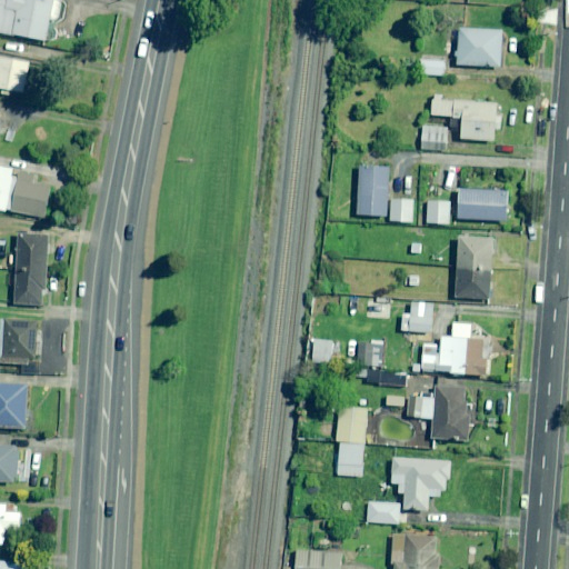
[(56,0),(0,0),(0,32),(46,40),(49,19),(57,20),(60,1),(56,0)]
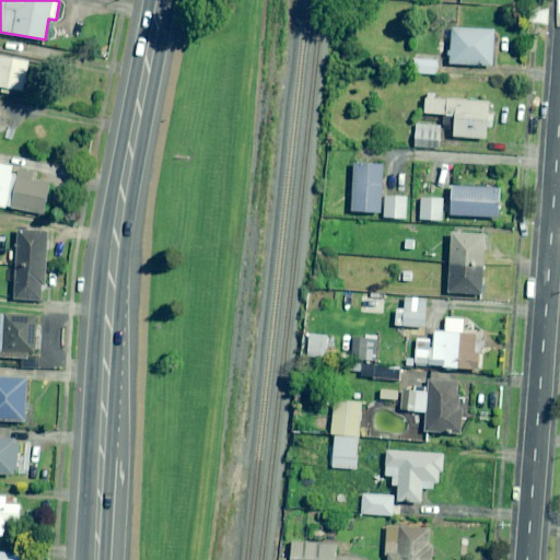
[(493,31),(452,28),(450,63),(492,66),(493,31)]
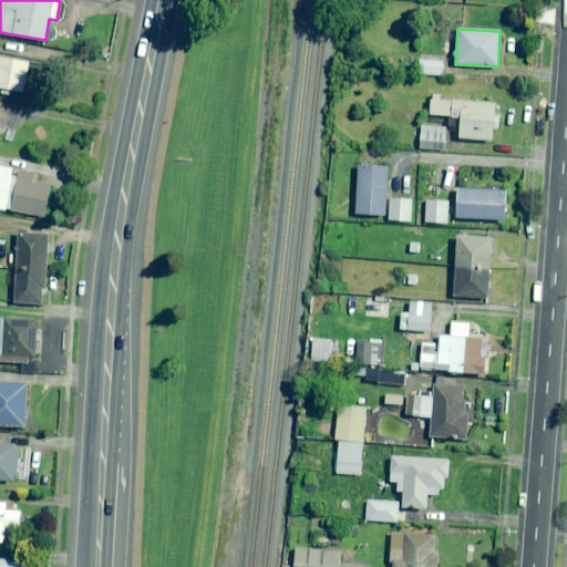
[(28,63),(0,59),(0,88),(23,92),(28,63)]
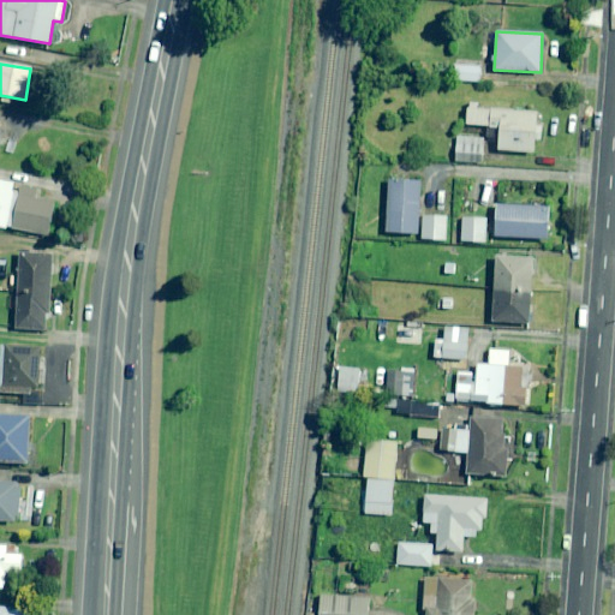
[(479,66),(455,65),(454,81),(479,82),(479,66)]
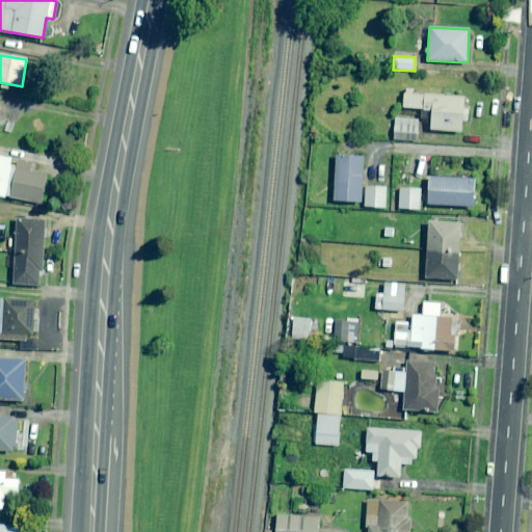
[(403,107),(423,109),(422,121),(432,121),(431,130),(461,132),(462,120),(468,120),(469,108),(464,108),(464,97),(404,92),(403,107)]
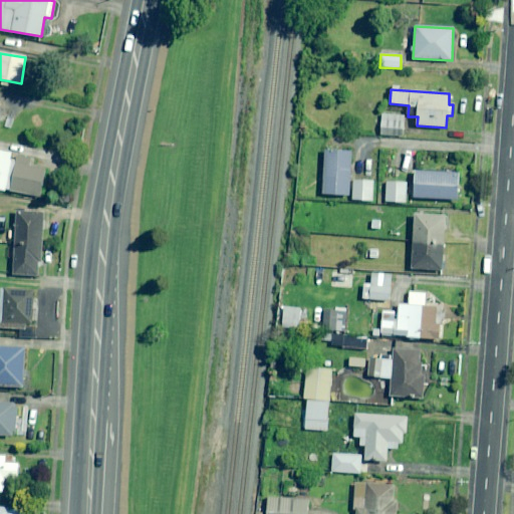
[(405,114),(381,114),(381,135),(404,136),(405,114)]
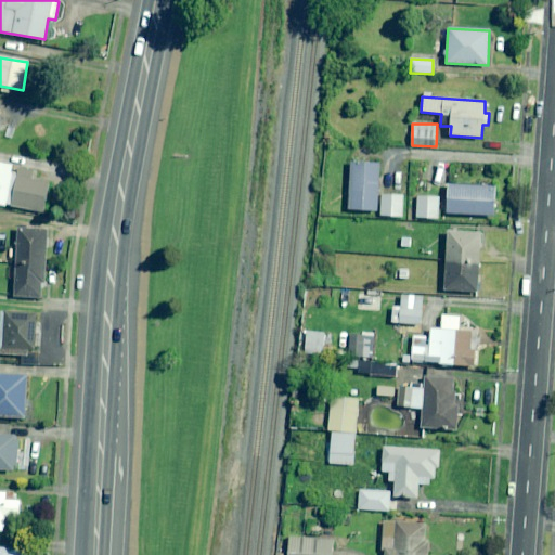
[(28,168),(0,163),(0,204),(44,211),(50,180),(27,177),(28,168)]
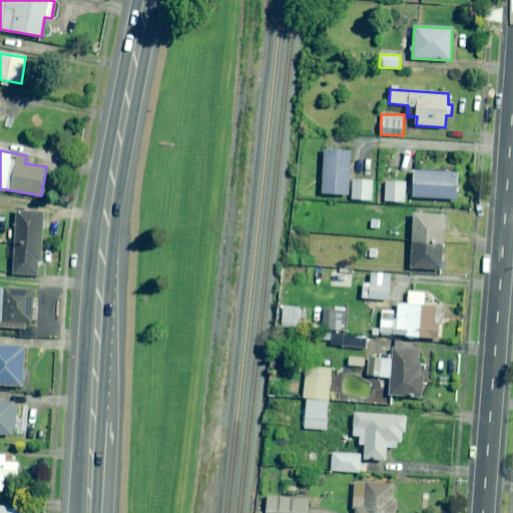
[(350,152),(324,151),(323,193),(349,194),(350,152)]
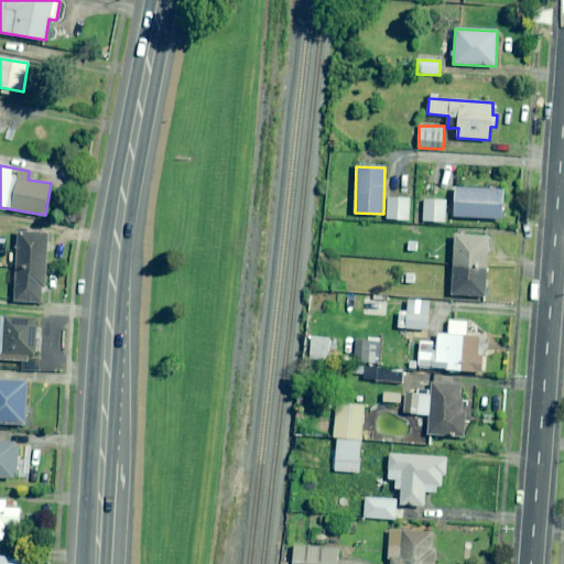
[(502,190),(455,187),(454,217),(501,218),(502,190)]
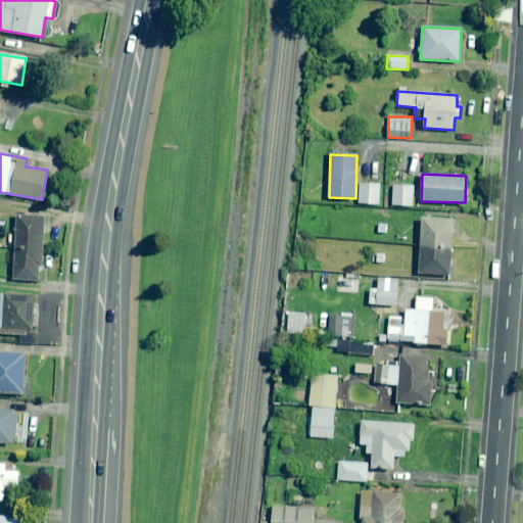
[(380,184),(360,183),(359,203),(379,204),(380,184)]
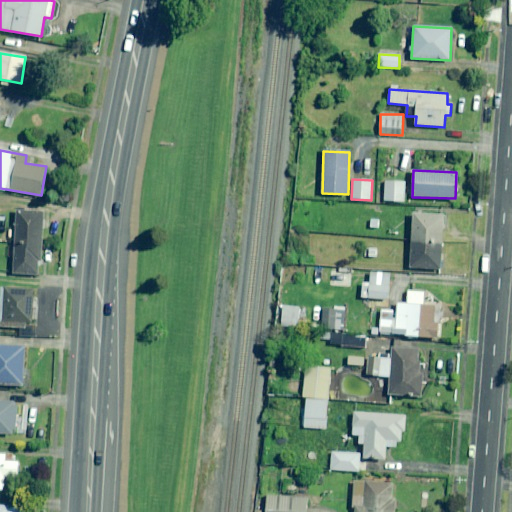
[(405,182),(385,181),(384,200),(404,201),(405,182)]
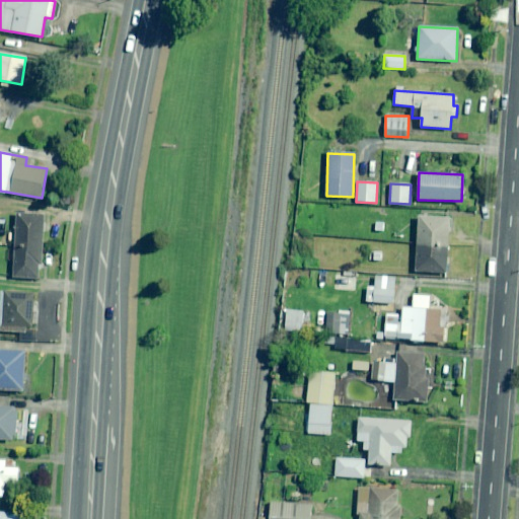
[(44,214),(17,212),(13,277),(40,279),(44,214)]
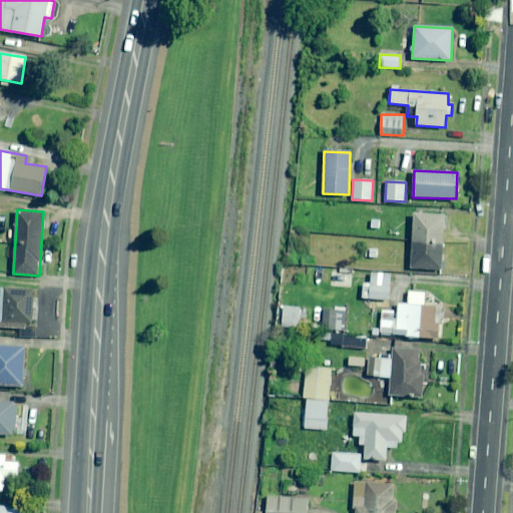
[(444,215),(414,213),(411,269),(440,270),(444,215)]
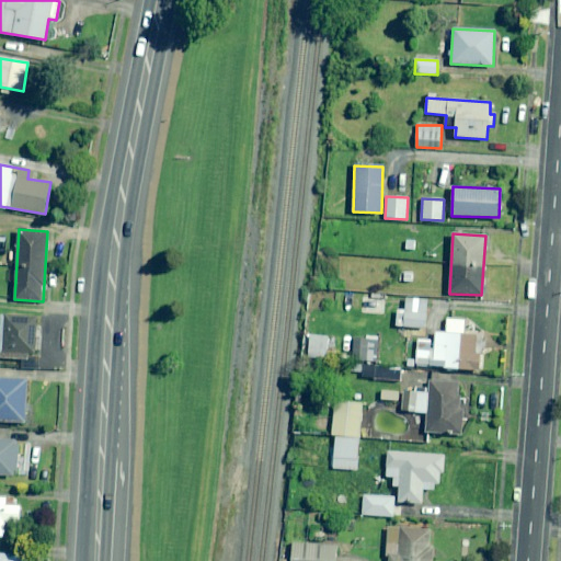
[(384,299),(362,298),(362,313),(382,315),(384,299)]
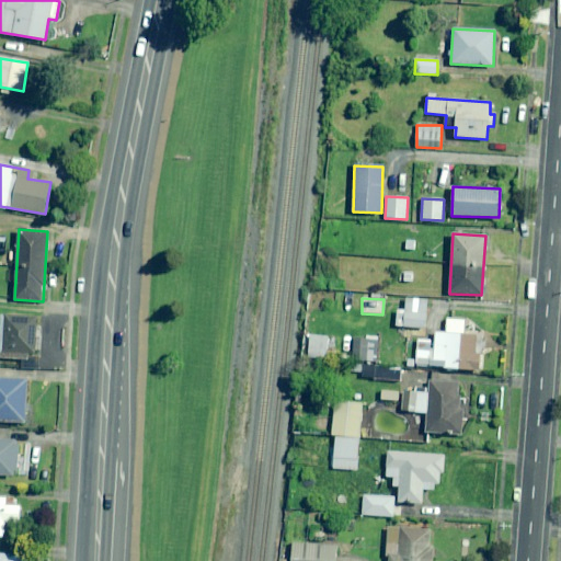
[(426,299),(405,299),(404,327),(425,328),(426,299)]
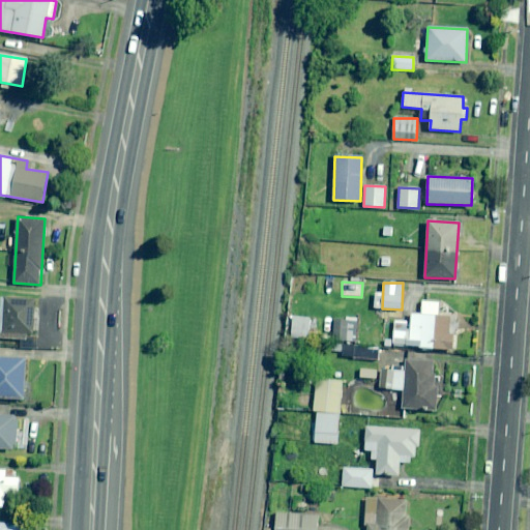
[(0,337),(32,340),(34,298),(1,296),(0,316),(0,315),(0,337)]
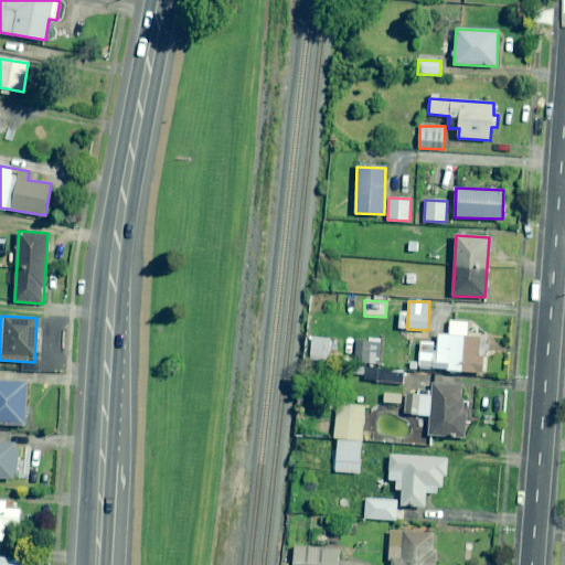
[(467,324),(456,323),(455,334),(439,333),(438,348),(422,347),(419,368),(483,373),(484,355),(478,354),(479,338),(466,337),(467,324)]
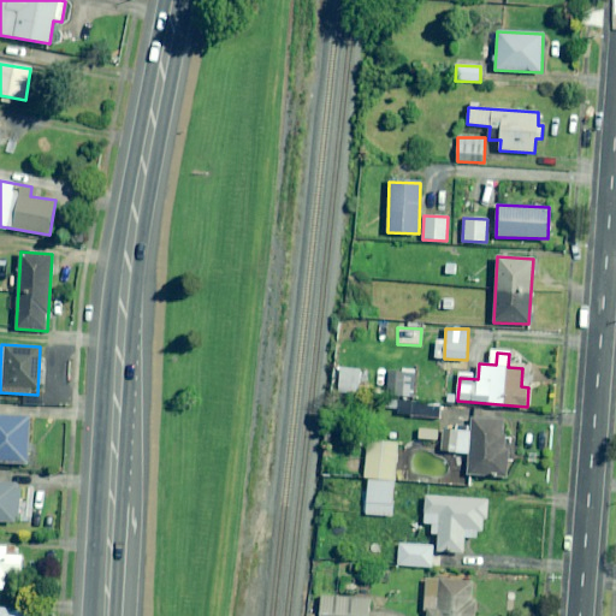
[(439,404),(410,403),(410,416),(439,418),(439,404)]
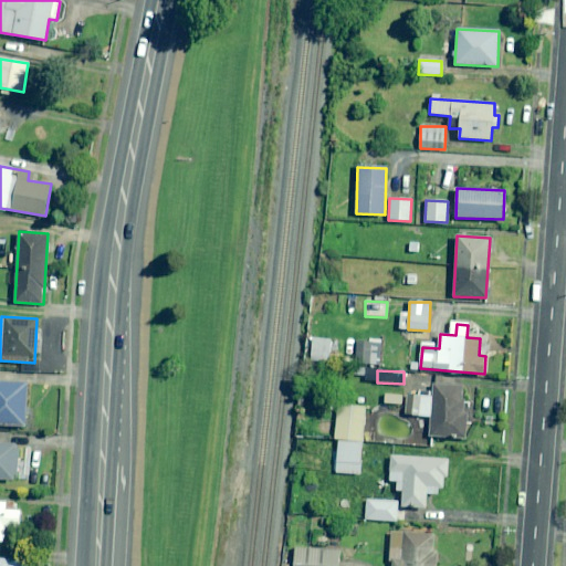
[(0,425),(27,426),(28,384),(0,381),(0,425)]
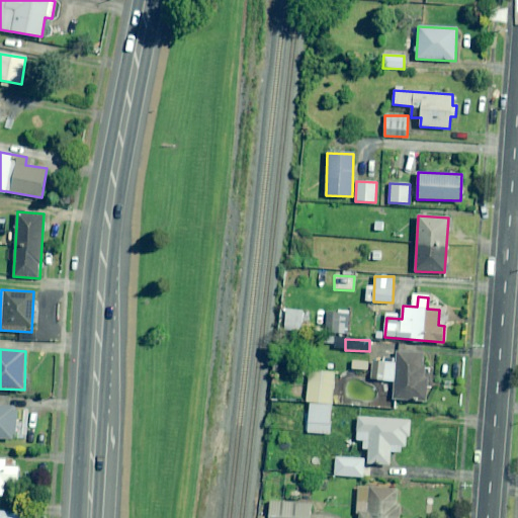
[(424,353),(397,351),(397,358),(371,357),(370,379),(395,380),(394,399),(426,401),(428,369),(423,369),(424,353)]
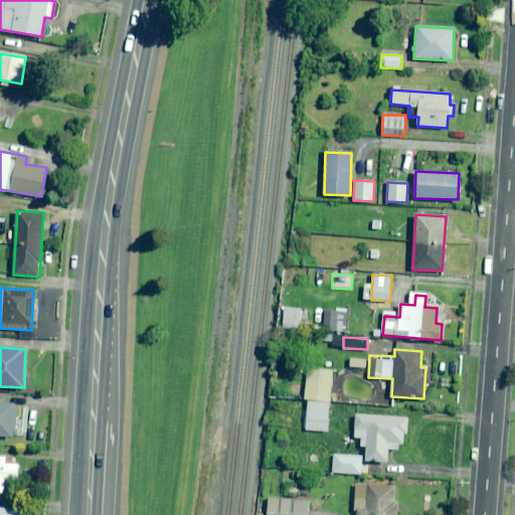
[(308,399),(329,400),(331,369),(308,368),(306,399),(308,399)]
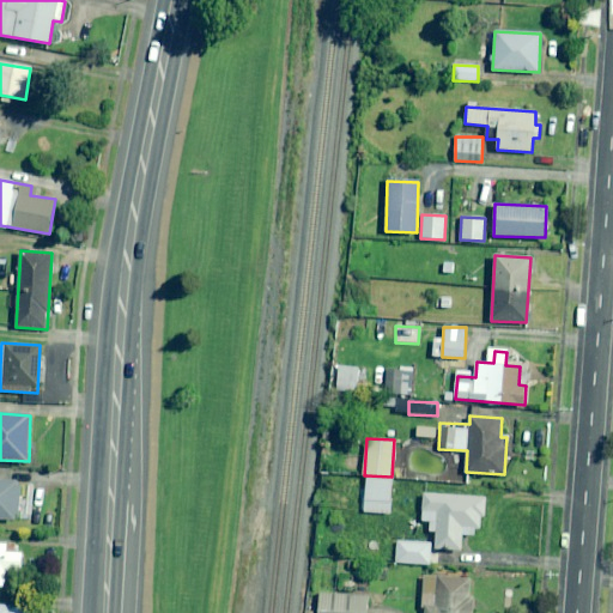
[(392,477),(366,475),(364,511),(389,513),(392,477)]
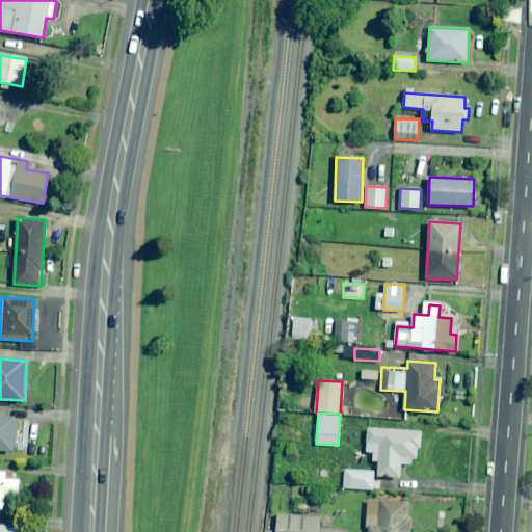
[(17,418),(0,417),(0,450),(15,451),(17,418)]
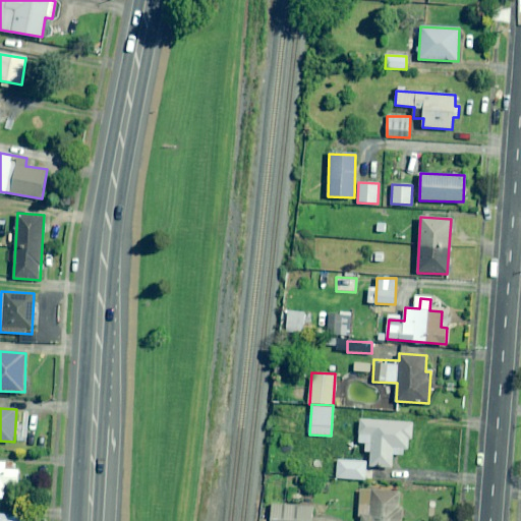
[(412,422),(359,419),(358,443),(365,443),(365,452),(370,452),(370,466),(392,467),(393,454),(411,455),(412,422)]
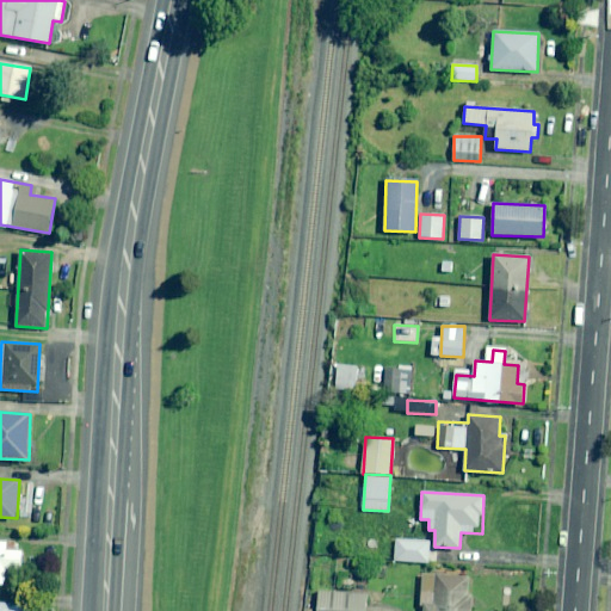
[(430,541),(396,539),(394,561),(429,562),(430,541)]
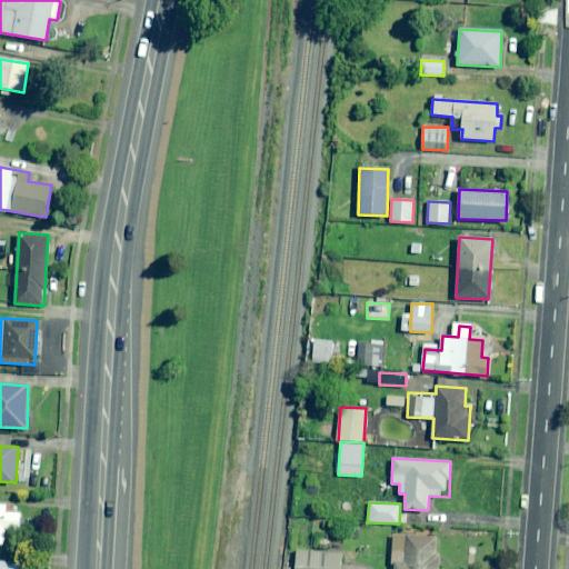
[(0,542),(12,543),(15,512),(16,505),(0,503),(0,542)]
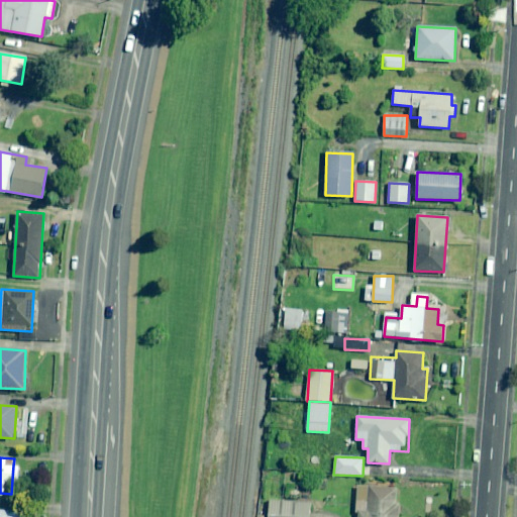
[(397,488),(357,486),(355,512),(358,512),(357,516),(398,516),(399,503),(396,503),(397,488)]
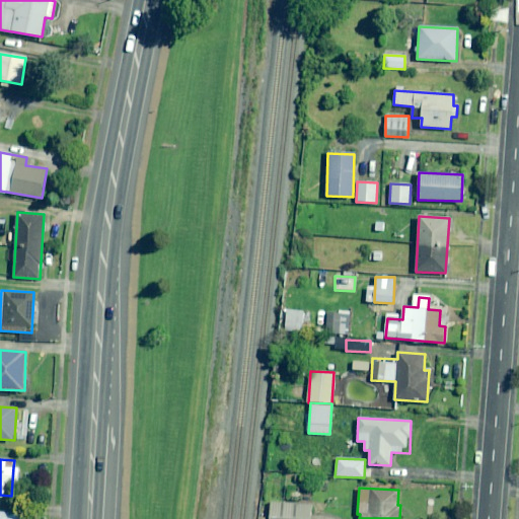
[(309,518),(311,504),(271,502),(269,518),(309,518)]
